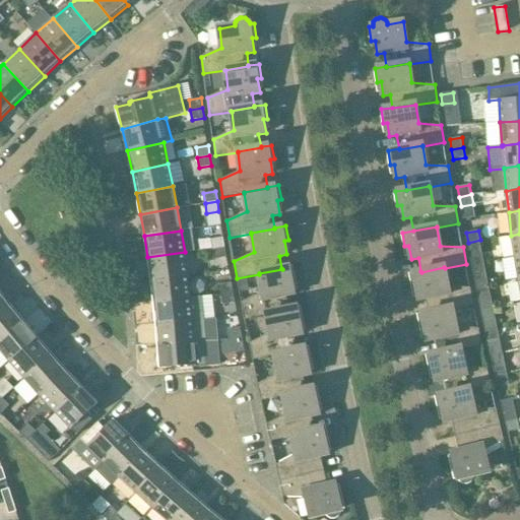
[(519,234),(511,236),(515,257),(519,255),(519,234)]
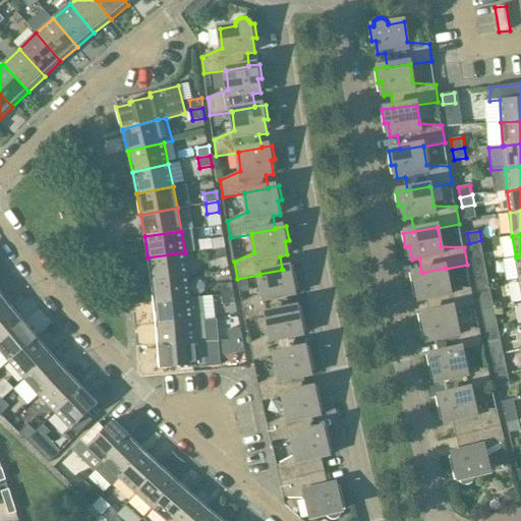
[(224,237),(212,240),(214,249),(226,247),(224,237)]
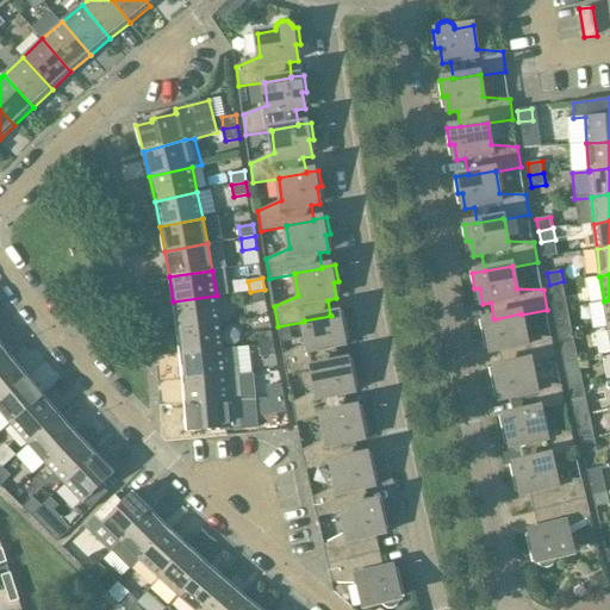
[(551,296),(565,293),(564,281),(549,285),(551,296)]
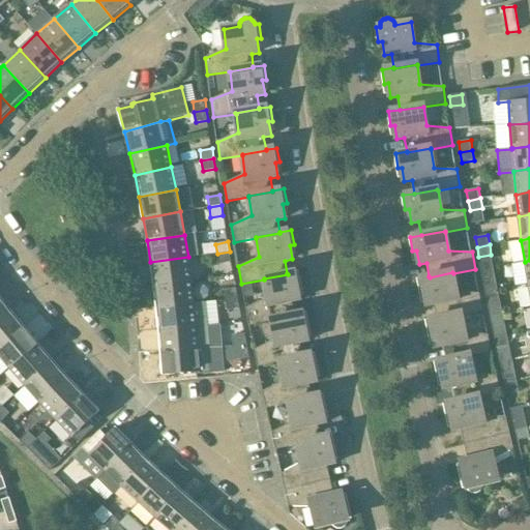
[(218,264),(231,262),(230,252),(217,254),(218,264)]
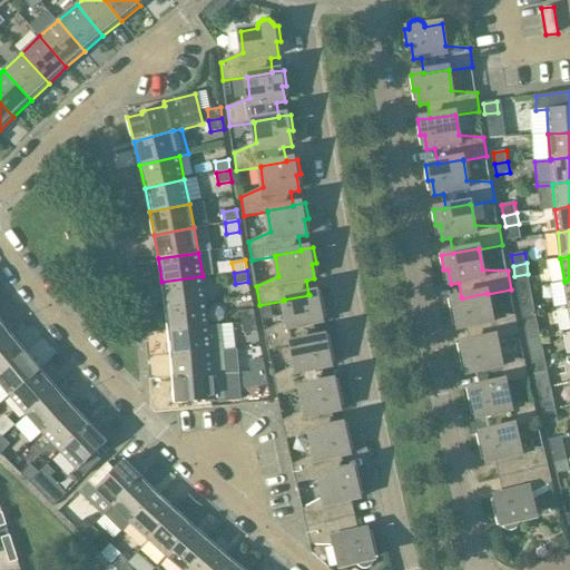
[(203,276),(161,282),(165,306),(206,302),(203,276)]
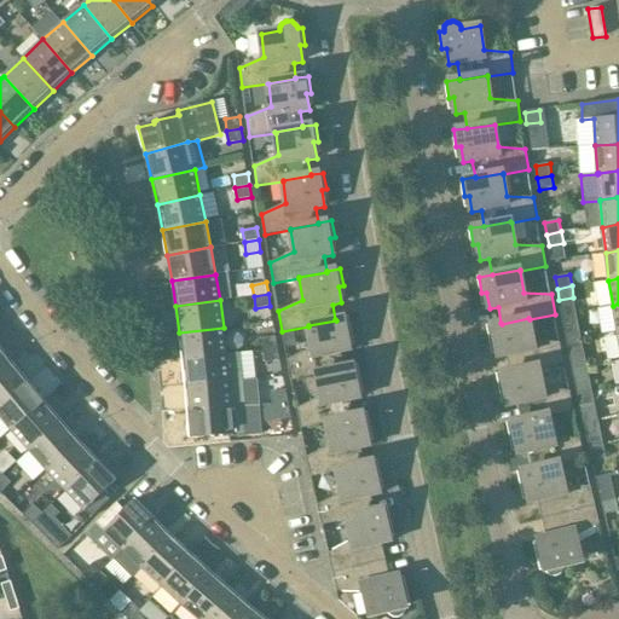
[(308,325),(308,327),(312,348),(288,359),(291,380),(317,375),(317,374),(345,368),(342,352),(351,351),(347,334),(352,334),(348,317),(335,319),(336,320),(308,325)]
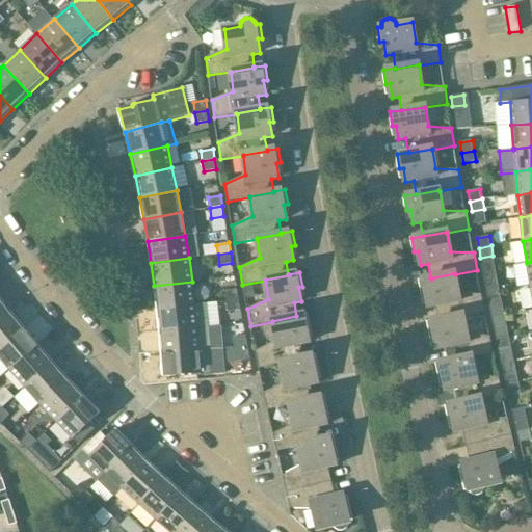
[(439,319),(439,320),(462,315),(485,311),(482,294),(458,293),(455,274),(454,273),(431,278),(430,277),(420,280),(422,294),(426,293),(429,308),(436,307),(439,319)]
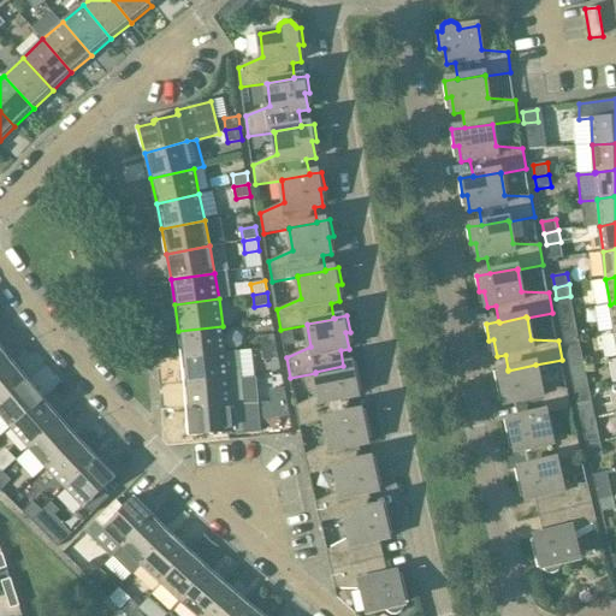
[(576,324),(562,326),(564,338),(579,336),(576,324)]
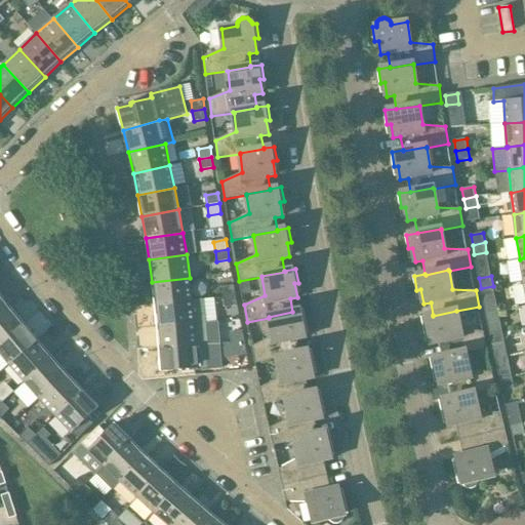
[(190,278),(152,282),(155,304),(192,299),(190,278)]
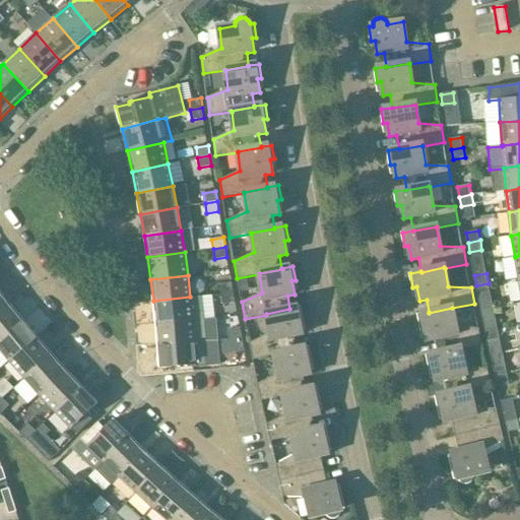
[(219,284),(221,295),(234,291),(232,282),(219,284)]
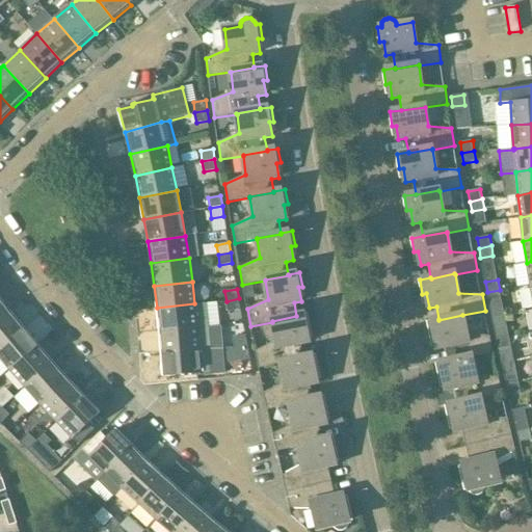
[(489,302),(502,299),(500,290),(487,292),(489,302)]
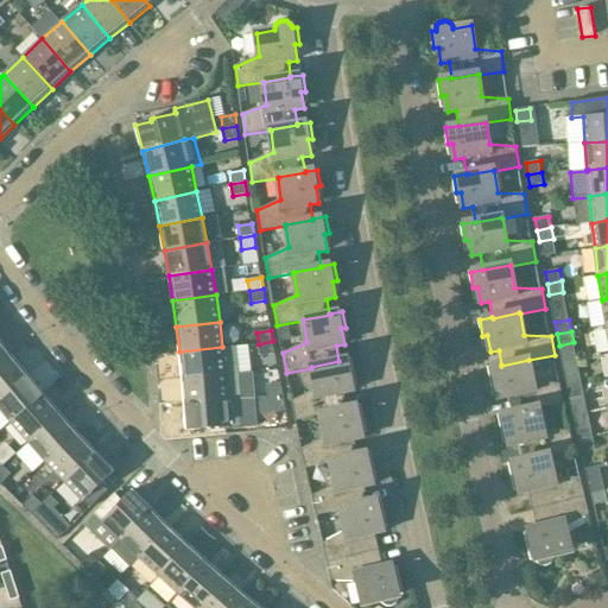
[(0,362),(12,354),(0,337),(0,362)]
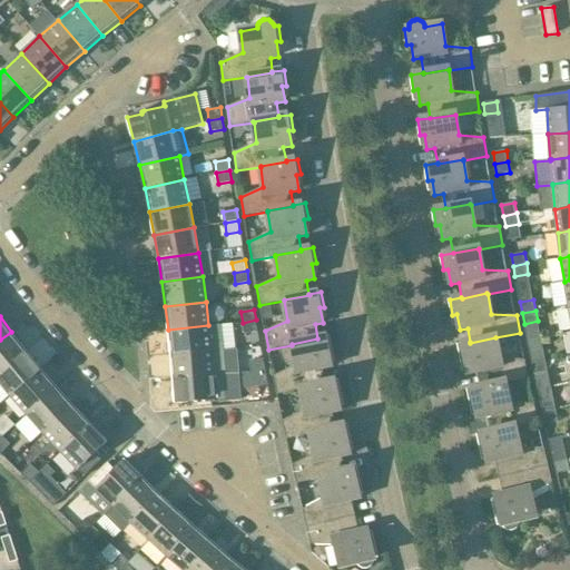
[(245,334),(258,331),(256,320),(243,323),(245,334)]
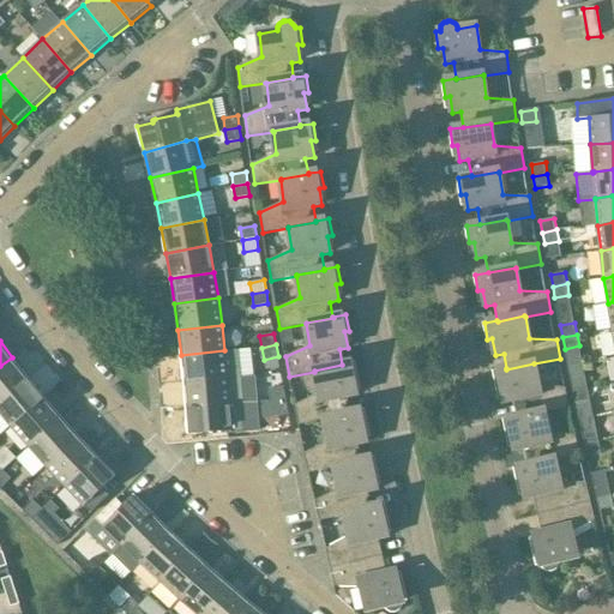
[(224,350),(181,355),(184,381),(228,378),(239,377),(236,350),(224,351),(224,350)]
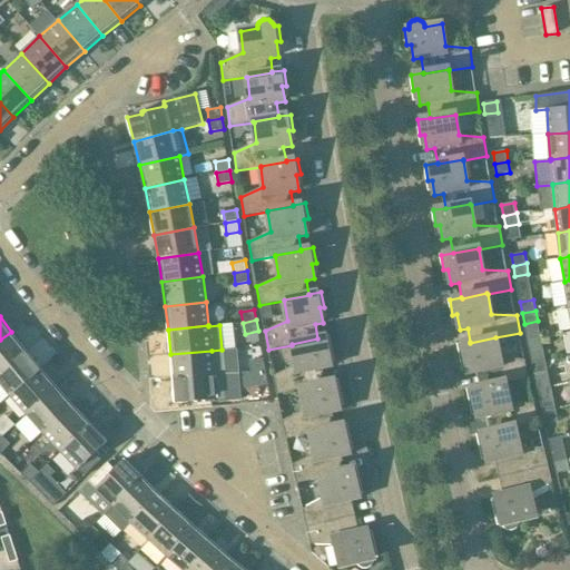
[(11,332),(0,340),(0,372),(27,351),(11,332)]
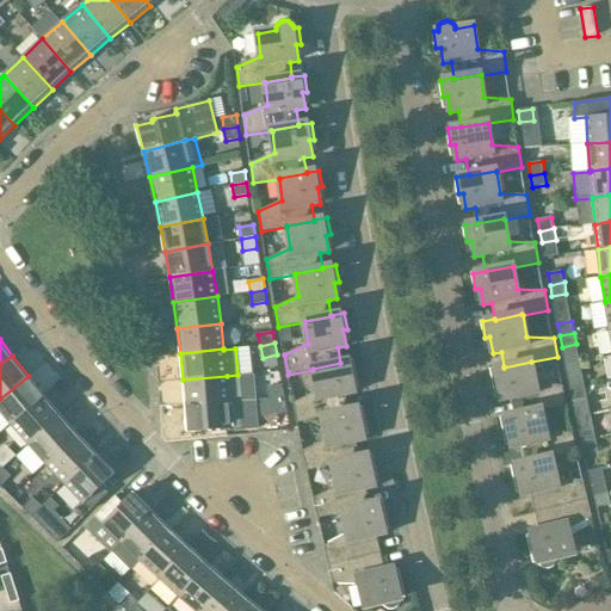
[(313,369),(313,370),(318,392),(294,403),(297,423),(322,418),(322,417),(350,411),(350,409),(346,395),(355,394),(352,377),(357,376),(353,359),(340,363),(313,369)]
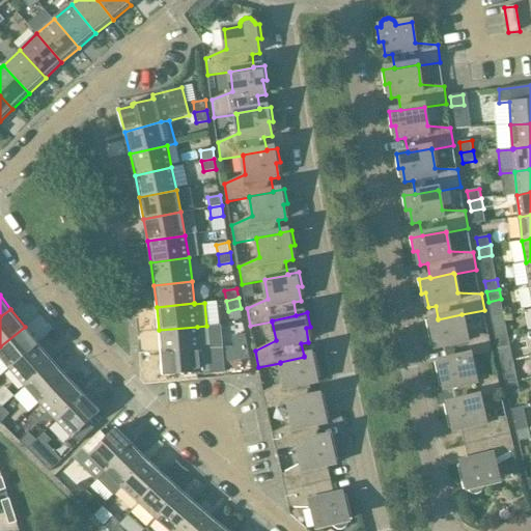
[(447,361),(471,356),(493,352),(490,335),(466,334),(462,314),(438,319),(438,318),(426,322),(429,335),(434,334),(437,348),(444,347),(447,360),(447,361)]
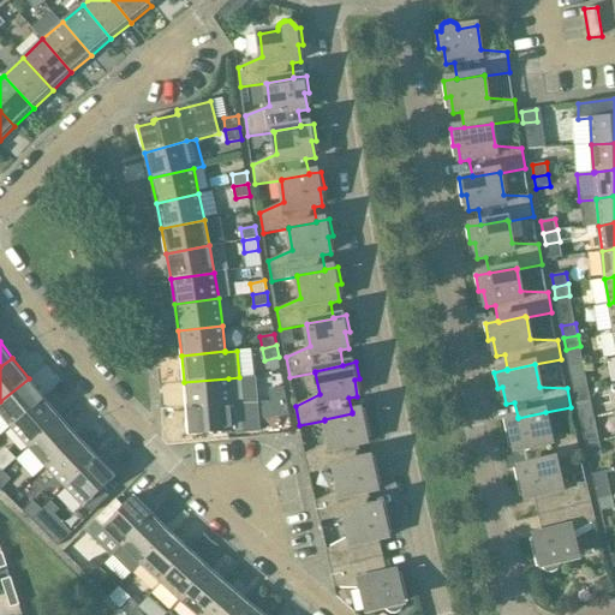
[(228,378),(184,382),(186,407),(231,404),(242,404),(240,386),(239,377),(228,378)]
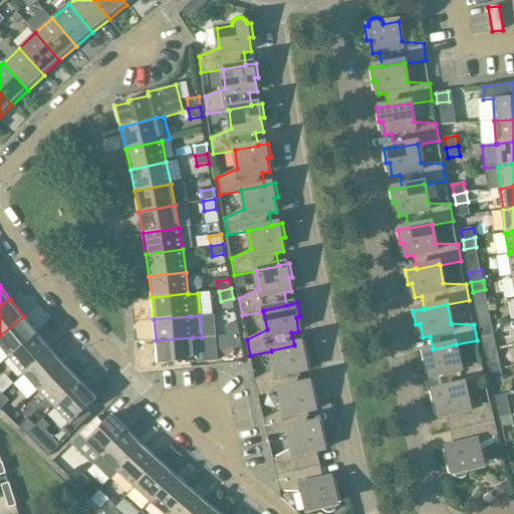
[(490,315),(478,317),(480,327),(492,324),(490,315)]
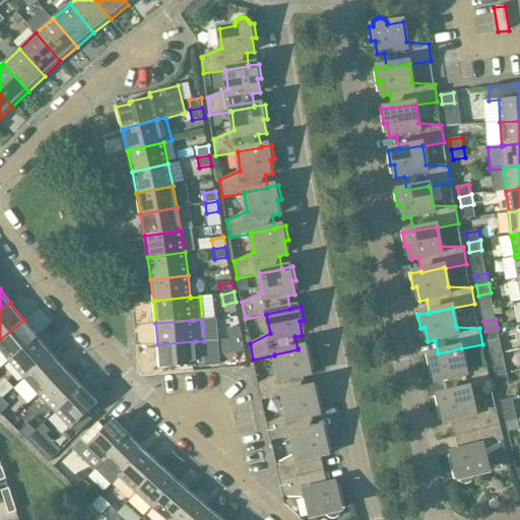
[(24,320),(0,339),(0,349),(9,361),(39,336),(24,320)]
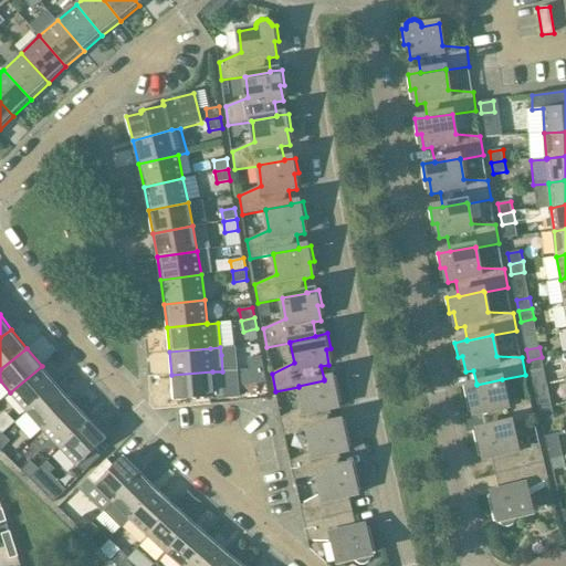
[(262,357),(249,359),(251,370),(264,368),(262,357)]
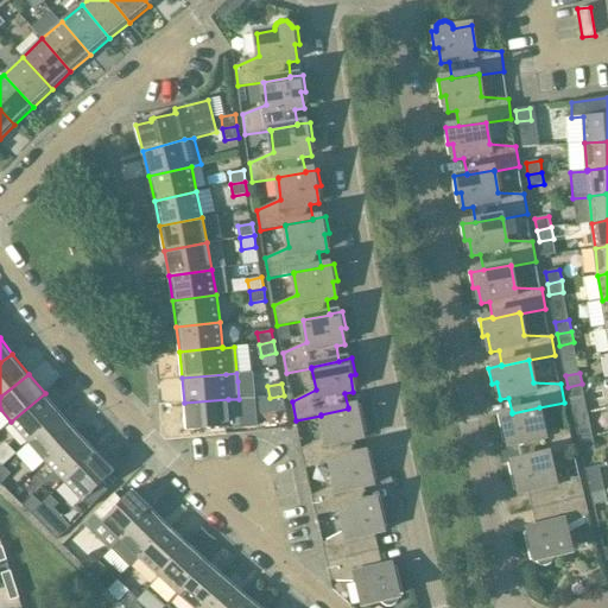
[(570,399),(584,396),(582,384),(568,387),(570,399)]
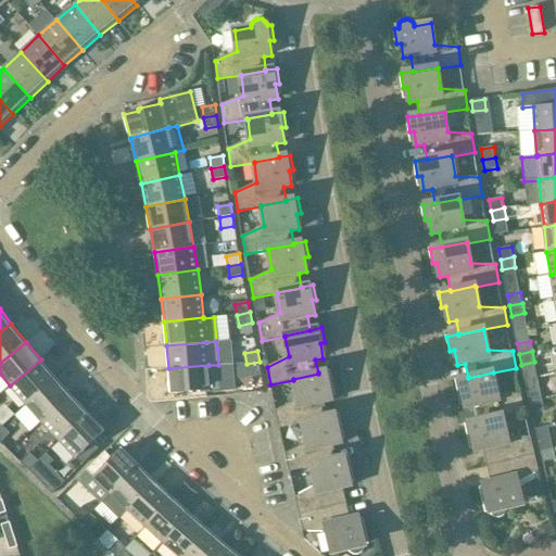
[(41,359),(10,386),(26,404),(57,378),(41,359)]
